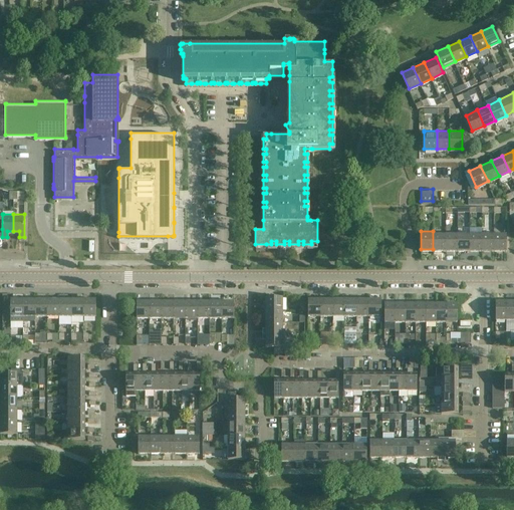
[(445,249),(445,231),(433,231),(433,249),(445,249)]
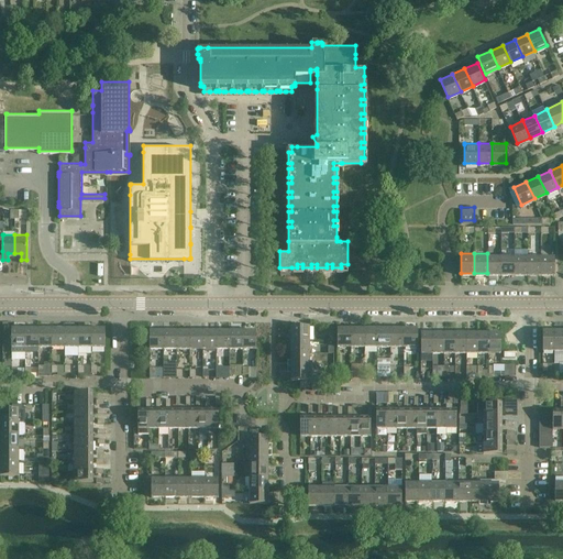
[(500,273),(500,253),(487,253),(487,273),(500,273)]
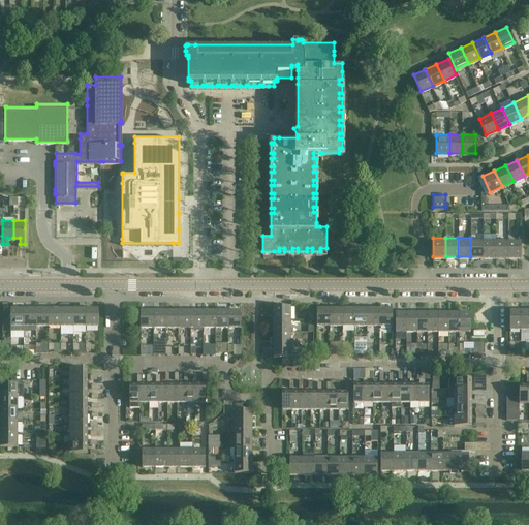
[(470,238),(470,256),(483,256),(483,238),(470,238)]
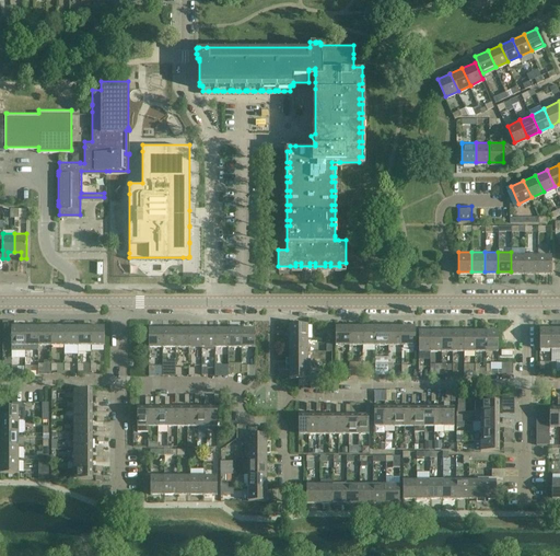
[(525,271),(524,252),(511,252),(511,271),(525,271)]
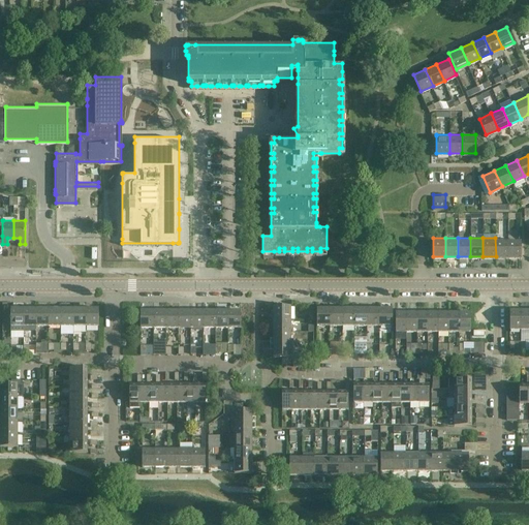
[(495,238),(496,256),(508,256),(508,238),(495,238)]
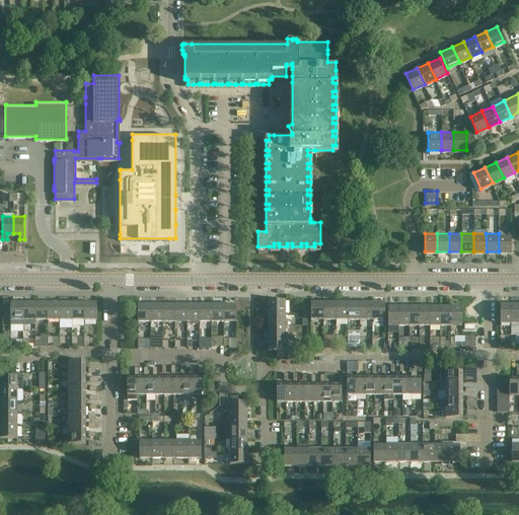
[(511,251),(511,233),(499,233),(499,251),(511,251)]
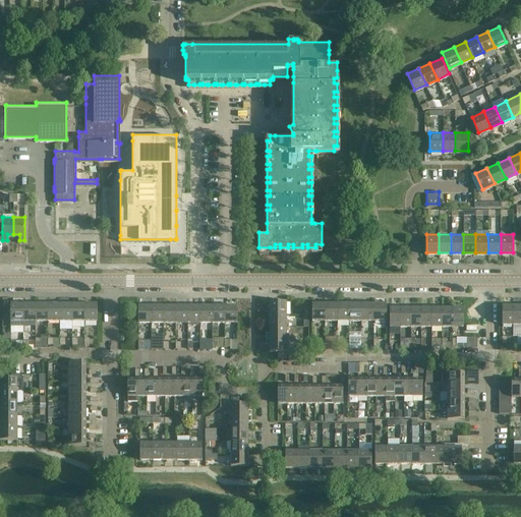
[(286,299),(269,299),(269,311),(286,311),(286,299)]
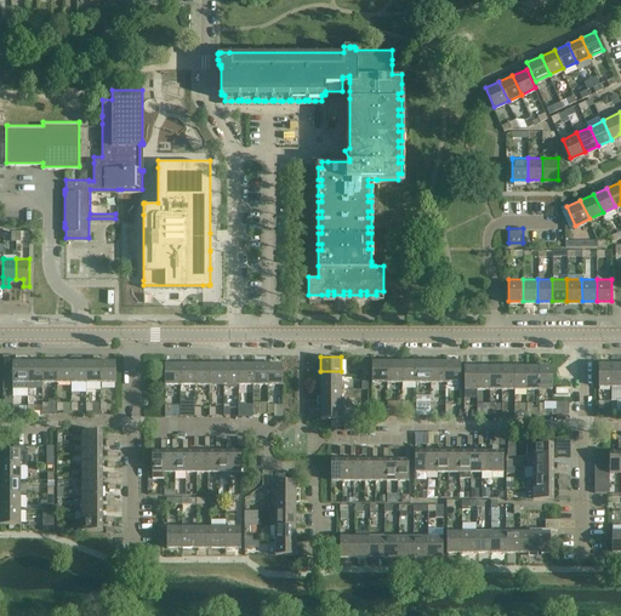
[(371,358),(371,380),(387,380),(387,358),(371,358)]
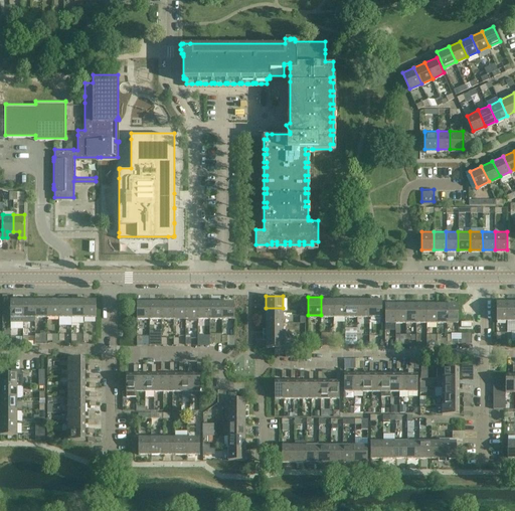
[(333,315),(333,297),(321,297),(321,315),(333,315)]
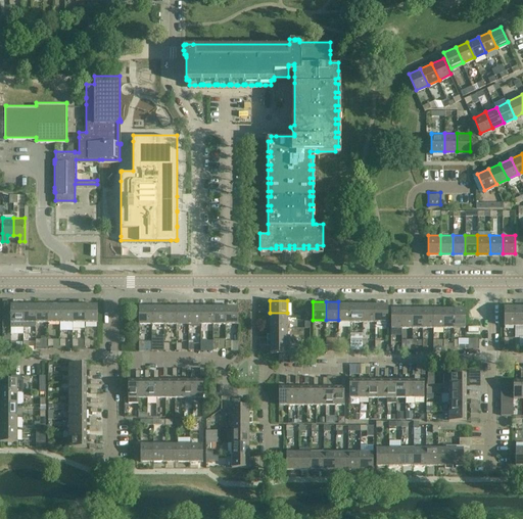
[(350,320),(350,301),(338,301),(338,320),(350,320)]
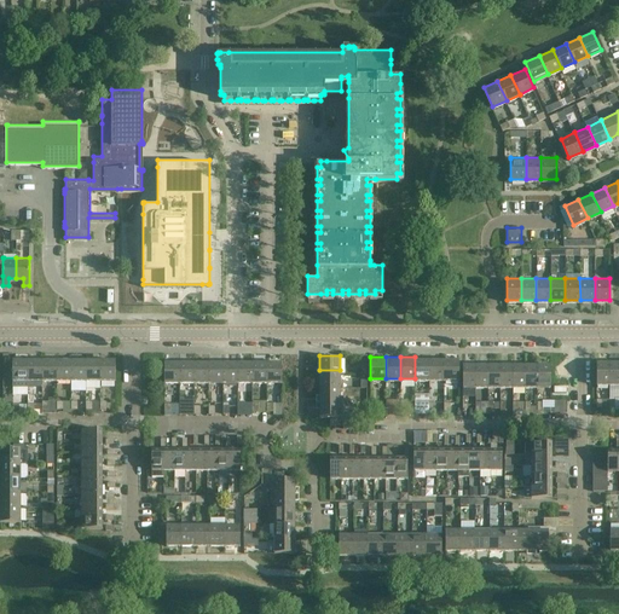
[(415,357),(415,378),(429,378),(429,357),(415,357)]
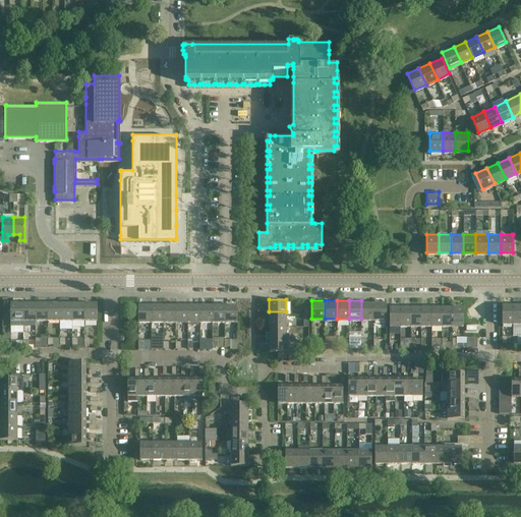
[(373,319),(373,300),(361,300),(361,319),(373,319)]
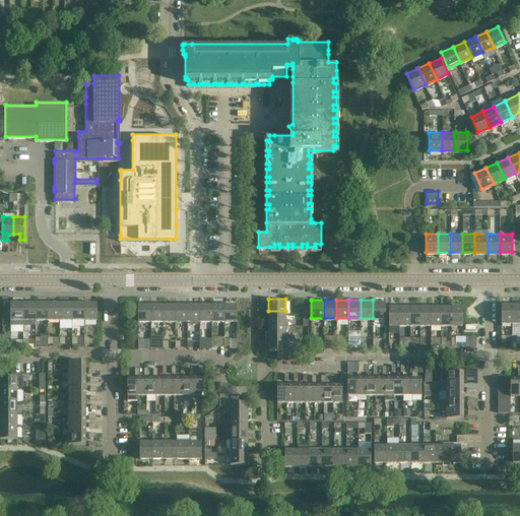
[(386,318),(386,300),(373,300),(373,318),(386,318)]
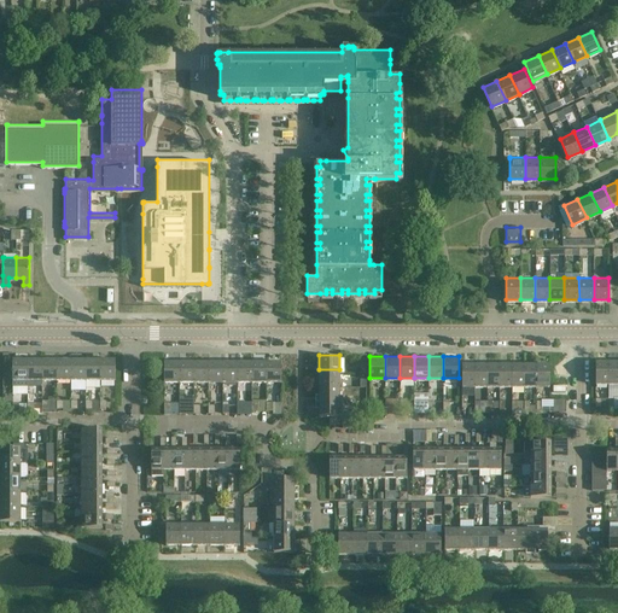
[(28,384),(28,378),(28,377),(28,357),(12,357),(12,384),(28,384)]
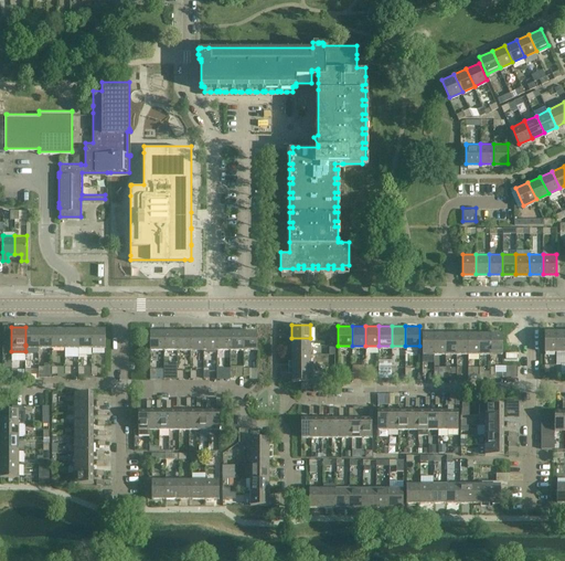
[(39,346),(39,327),(25,327),(25,345),(25,346),(39,346)]
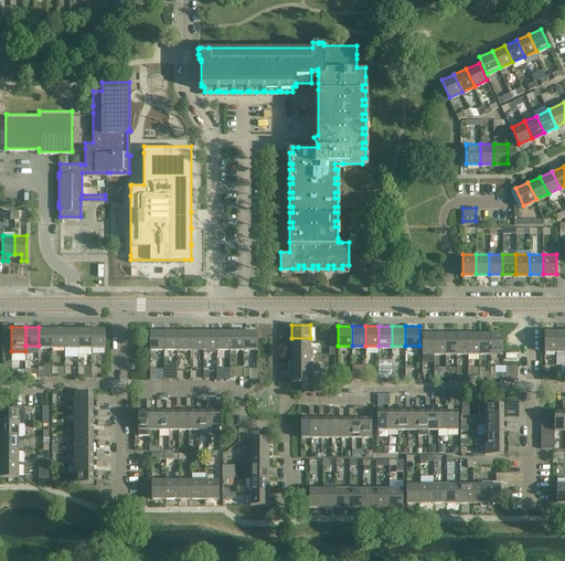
[(52,346),(52,327),(39,327),(39,346),(52,346)]
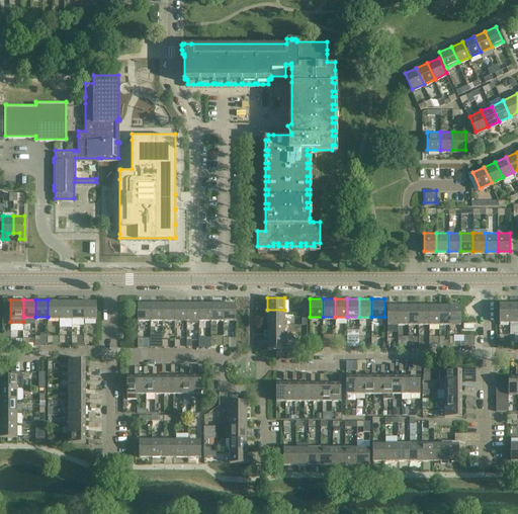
[(60,317),(60,300),(48,300),(48,317),(60,317)]
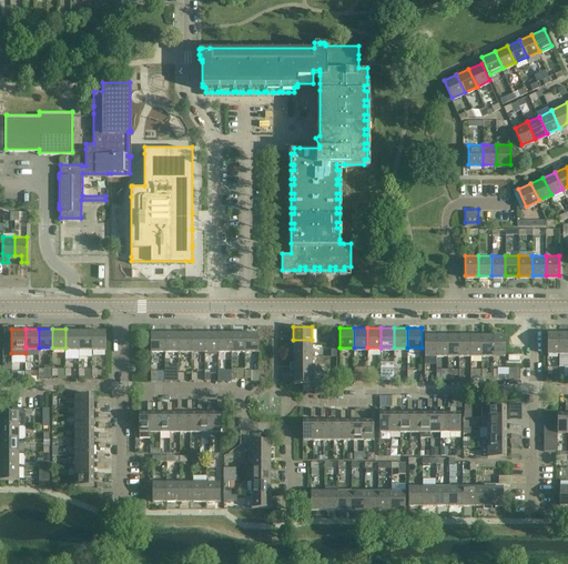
[(79,348),(79,329),(66,329),(66,348),(79,348)]
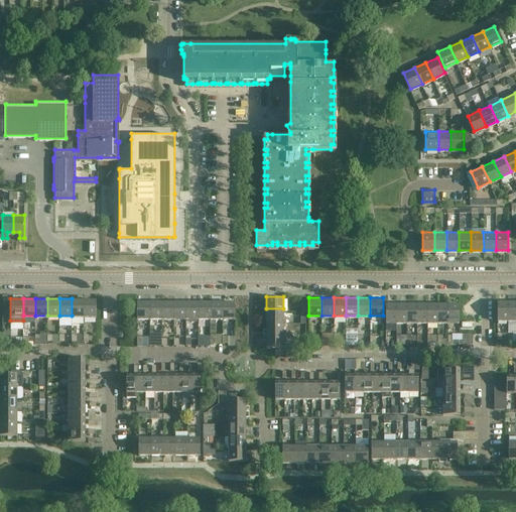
[(72,298),(72,315),(84,315),(84,298),(72,298)]
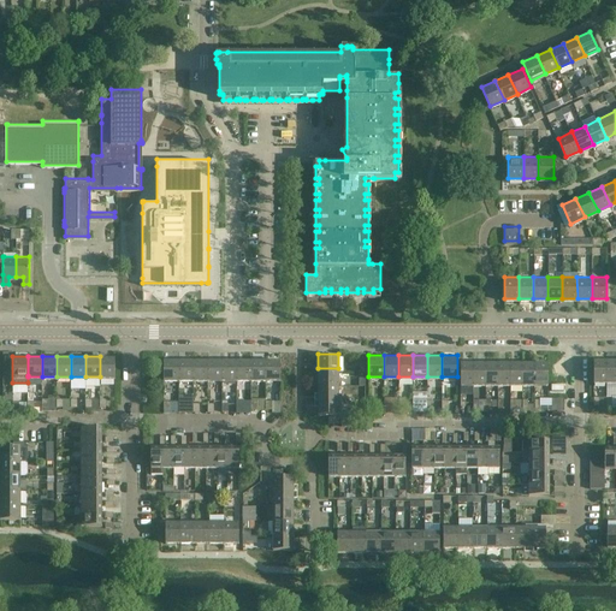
[(100,356),(100,377),(114,377),(114,356),(100,356)]
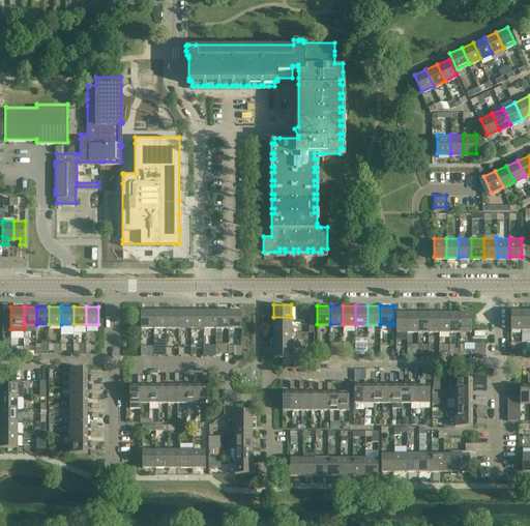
[(166,326),(166,308),(153,309),(153,326),(166,326)]
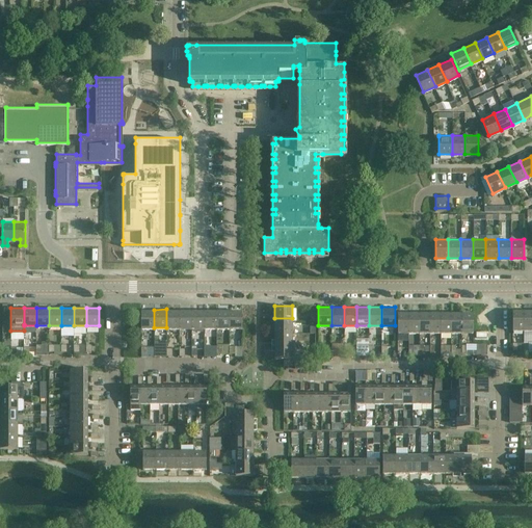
[(166,309),(166,327),(179,327),(179,309),(166,309)]
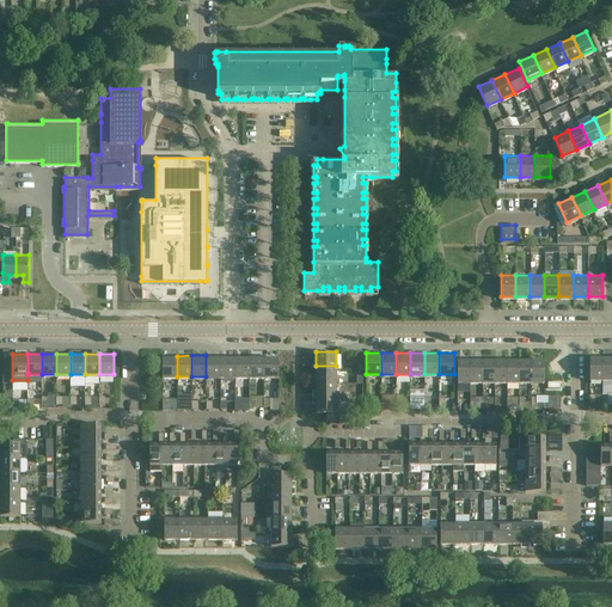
[(220,376),(220,355),(206,355),(206,376),(220,376)]
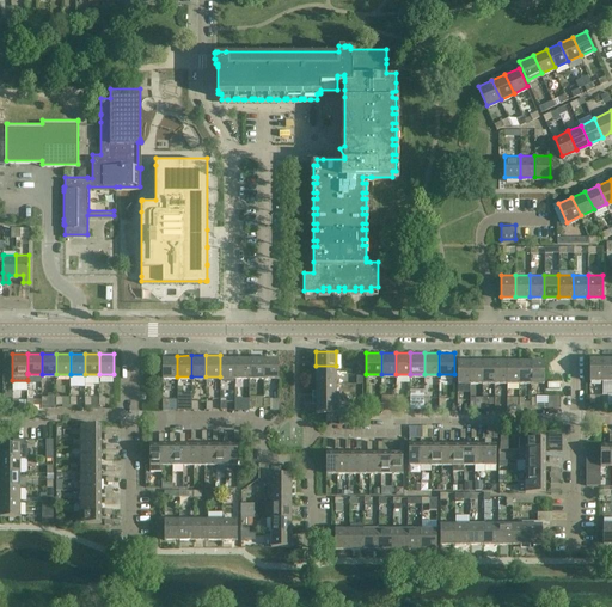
[(234,376),(234,355),(220,355),(220,376),(234,376)]
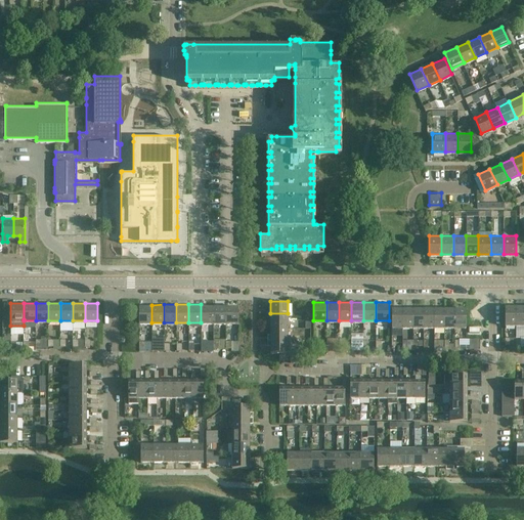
[(201,304),(201,322),(213,322),(213,304),(201,304)]
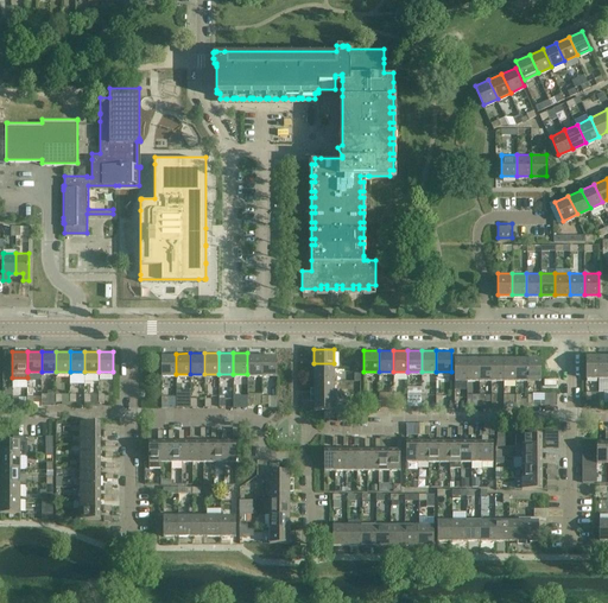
[(261,374),(261,353),(247,353),(247,374),(261,374)]
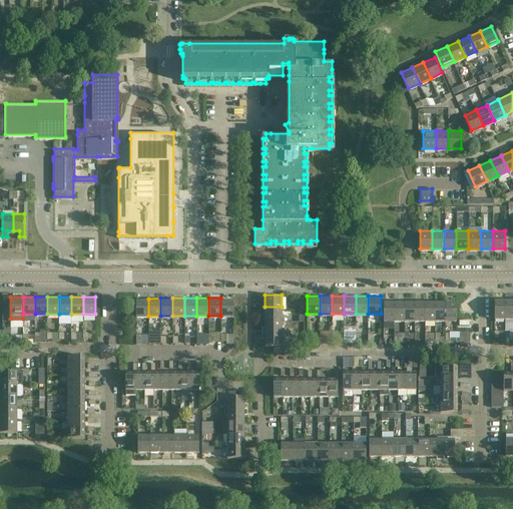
[(220,298),(220,316),(233,316),(233,298),(220,298)]
